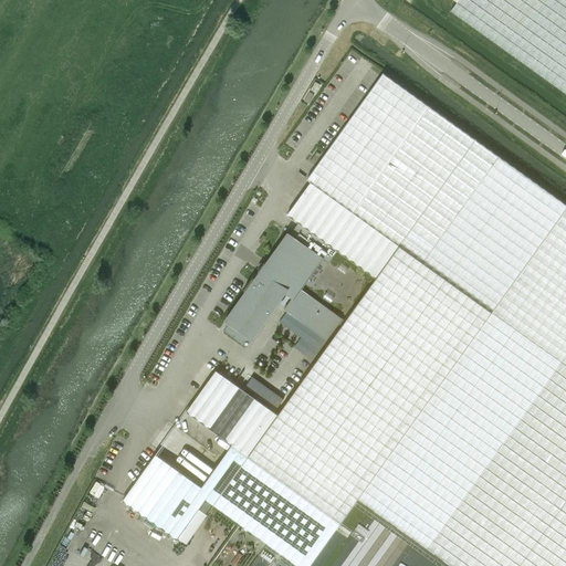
[(565,0),(454,0),(457,2),(451,10),(565,92),(565,0)]
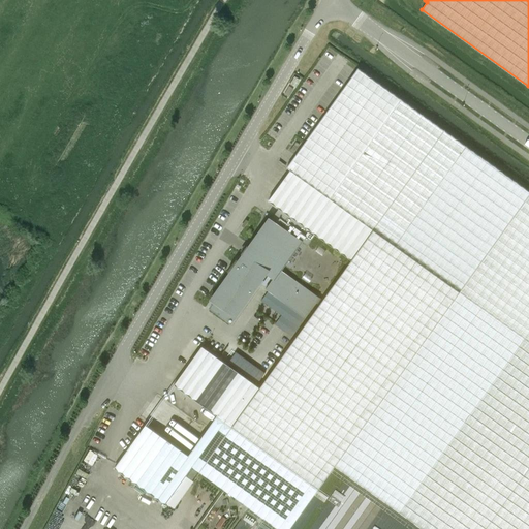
[(189,455),(146,425),(115,467),(165,504),(166,503),(191,468),(192,466),(243,502),(249,506),(280,528),(289,528),(335,465),(424,528),(528,528),(528,191),(358,68),(355,71),(287,167),(290,169),(269,200),(280,209),(273,219),(270,217),(210,300),(214,302),(210,308),(231,323),(259,284),(267,274),(273,278),(266,289),(268,290),(305,317),(316,302),(319,305),(260,387),(203,346),(175,384),(217,415),(189,455)]
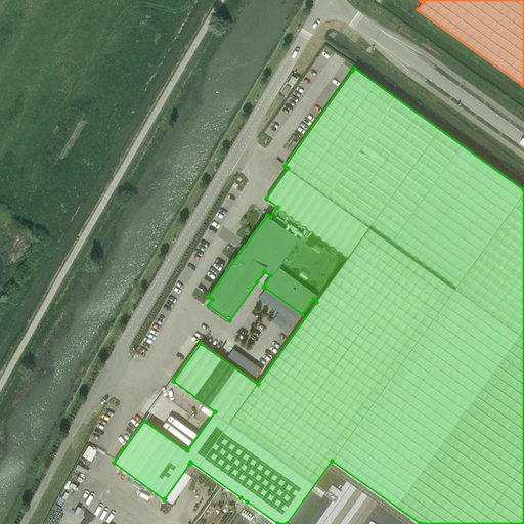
[(296,78),(292,76),(288,83),(292,85),(296,78)]
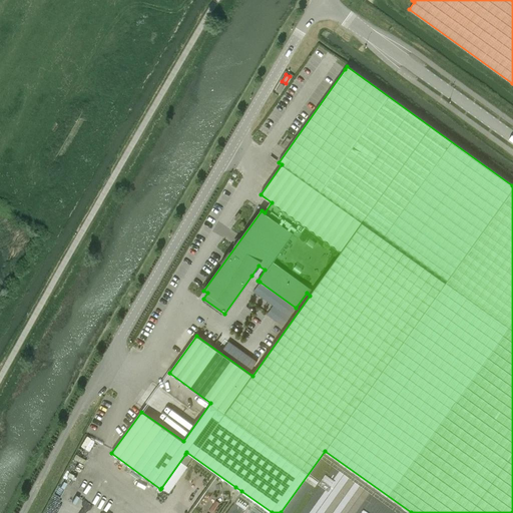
[(288,137),(281,146),(285,148),(291,139),(288,137)]
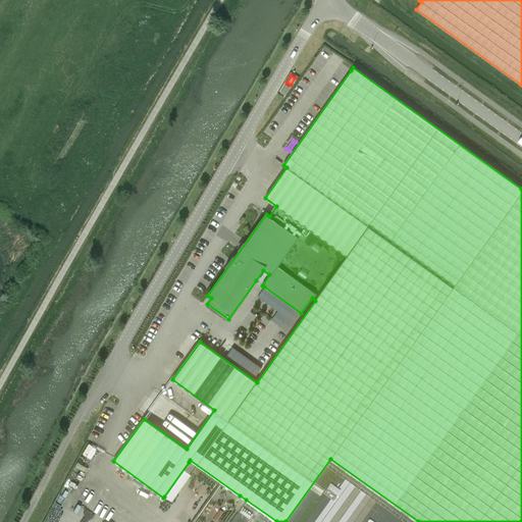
[(88,442),(82,454),(91,458),(97,448),(88,442)]
